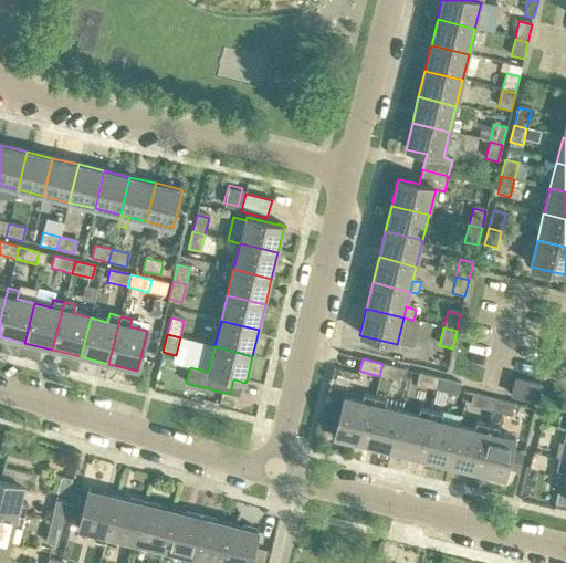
[(383,364),(379,376),(401,382),(404,369),(383,364)]
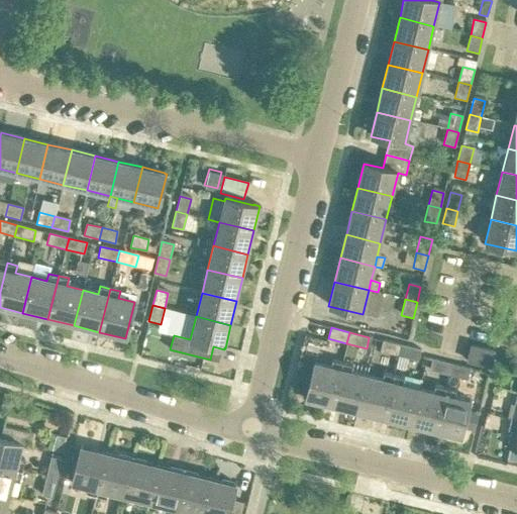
[(380,351),(398,356),(401,345),(382,340),(380,351)]
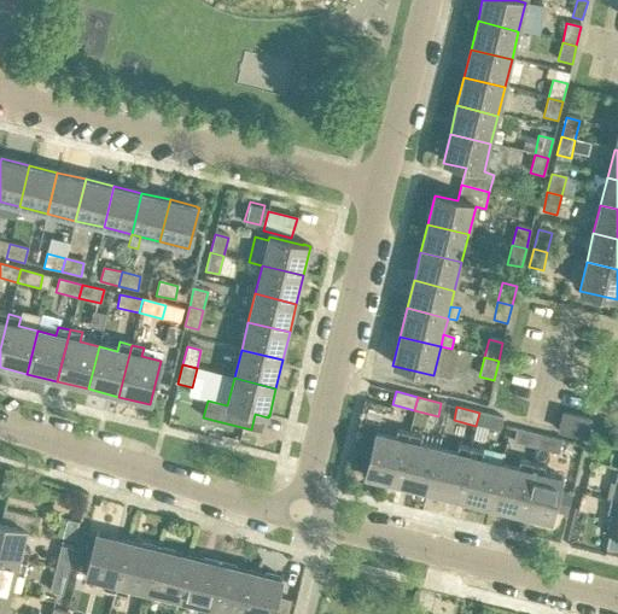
[(479,413),(476,426),(499,431),(502,419),(479,413)]
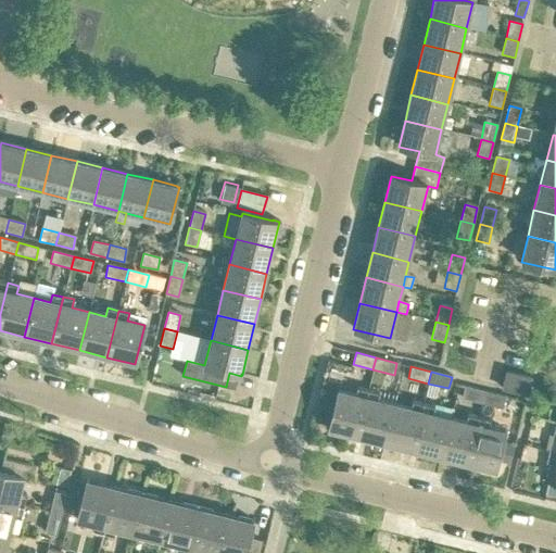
[(502,389),(527,396),(531,378),(506,372),(502,389)]
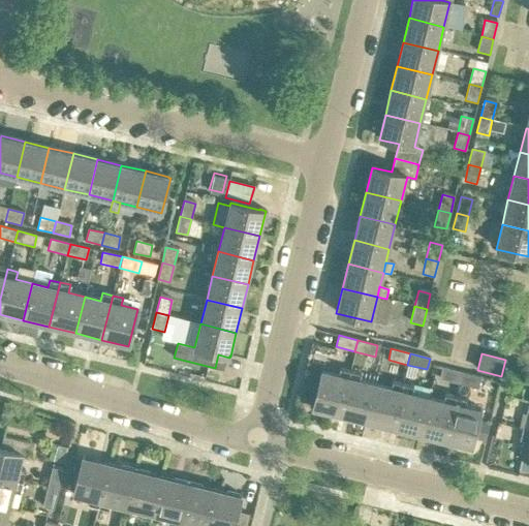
[(439,379),(459,383),(461,372),(442,368),(439,379)]
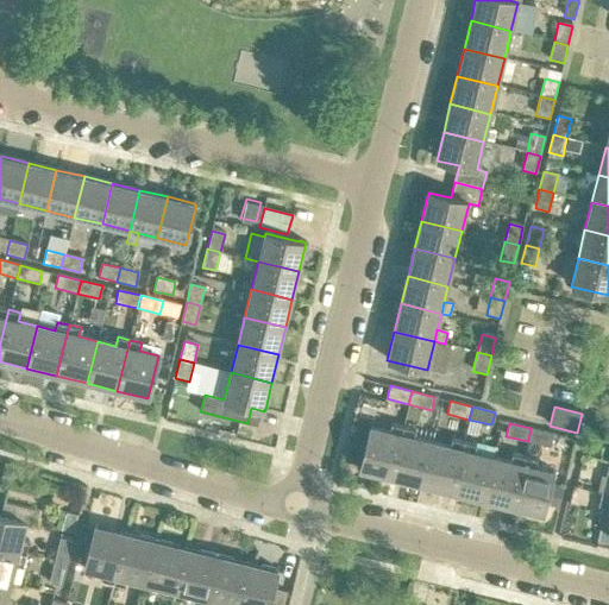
[(359,471),(390,478),(403,427),(391,424),(389,433),(370,428),(359,471)]
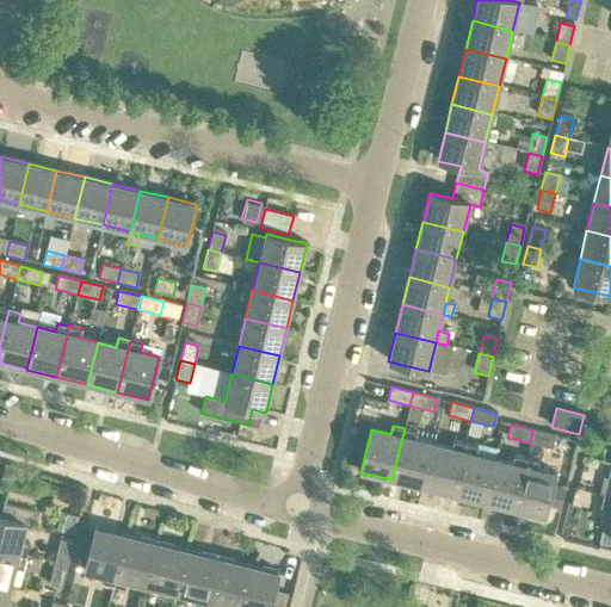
[(392,479),(423,487),(432,445),(414,440),(417,431),(405,428),(392,479)]
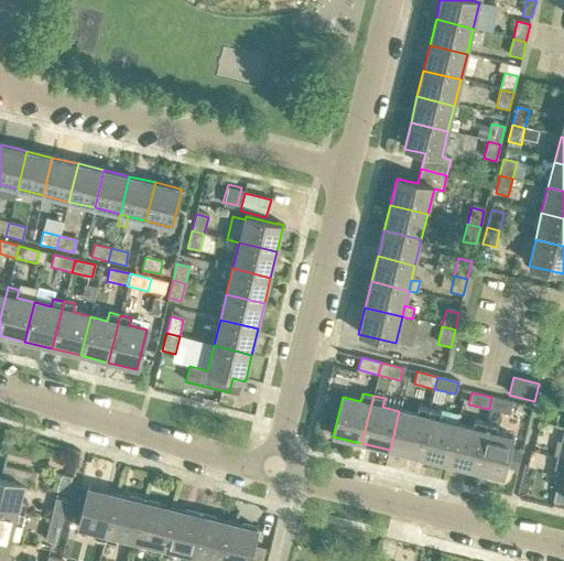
[(491,397),(489,409),(510,414),(513,402),(491,397)]
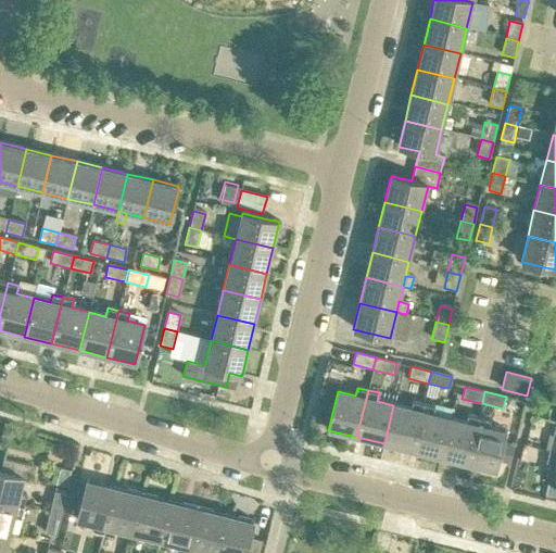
[(384,443),(412,451),(424,403),(413,401),(411,409),(393,405),(384,443)]
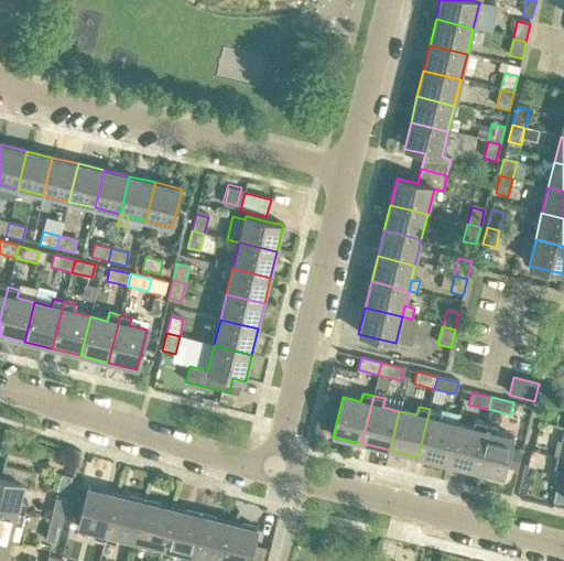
[(418,457),(445,464),(455,424),(438,420),(441,412),(430,409),(418,457)]
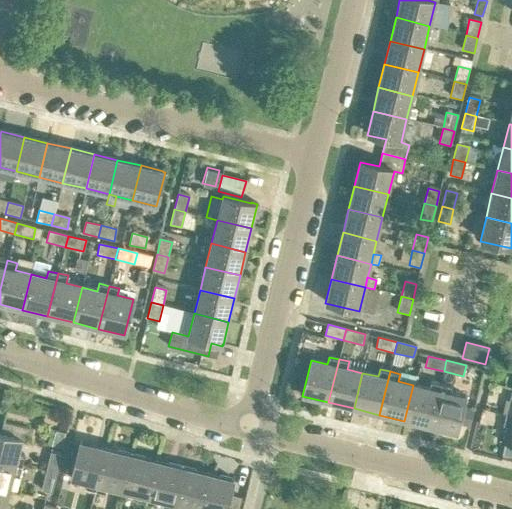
[(404,421),(430,427),(441,384),(431,382),(429,389),(413,385),(404,421)]
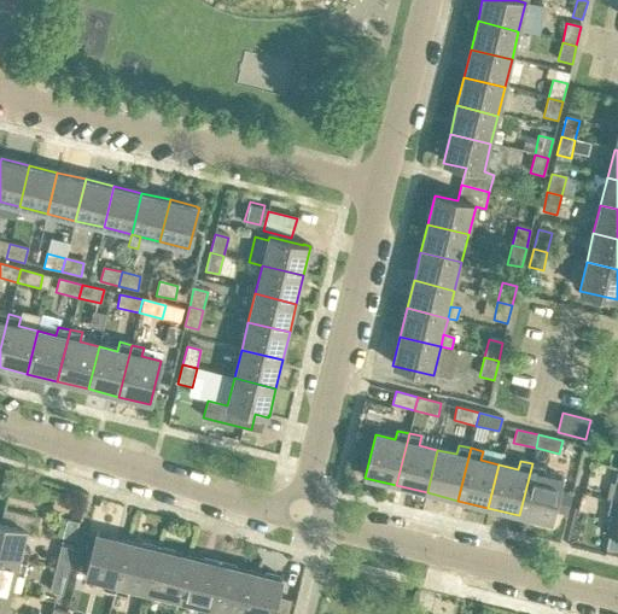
[(532,463),(519,515),(551,524),(561,480),(542,475),(544,466),(532,463)]
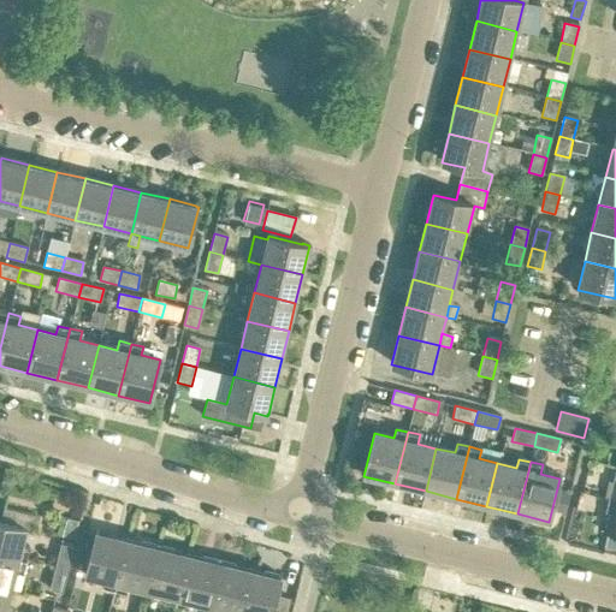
[(615,501),(608,500),(604,514),(610,515),(606,533),(608,533),(615,535),(615,501)]
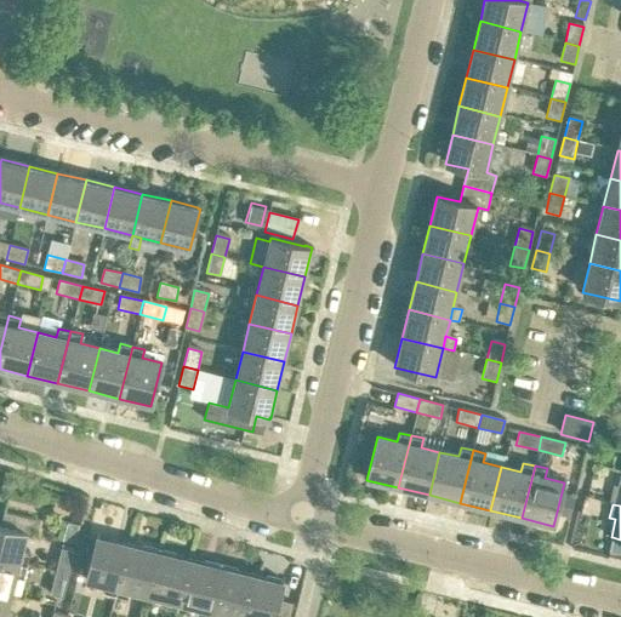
[(0,526),(0,559),(26,566),(29,554),(20,552),(24,533),(32,535),(35,520),(4,513),(0,526)]
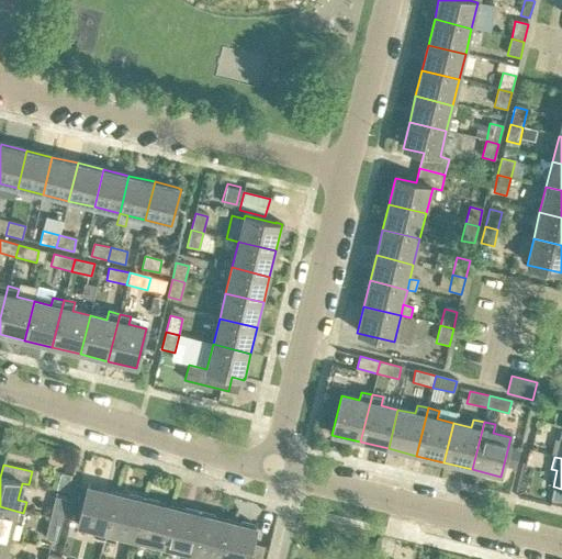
[(93,537),(104,539),(116,492),(88,485),(78,524),(96,528),(93,537)]
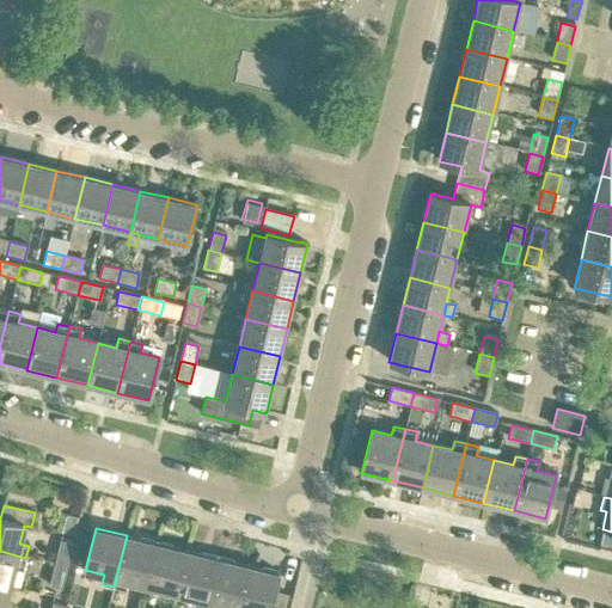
[(611,532),(604,529),(600,542),(611,545),(611,532)]
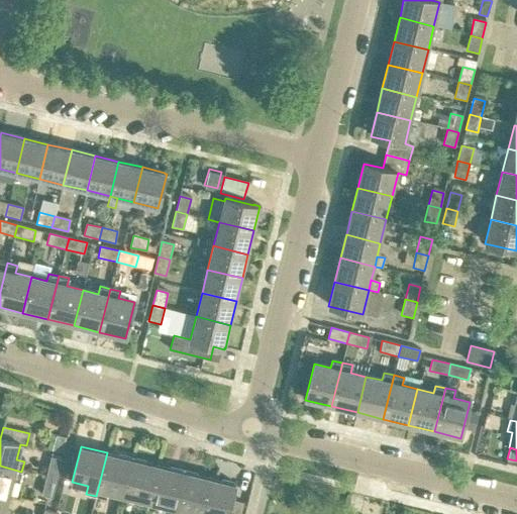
[(108,491),(123,495),(132,458),(107,452),(96,496),(106,498),(108,491)]
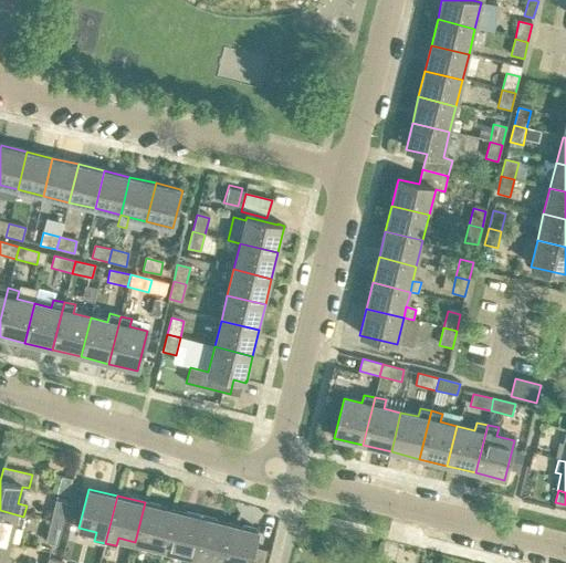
[(55,501),(51,522),(63,524),(67,504),(55,501)]
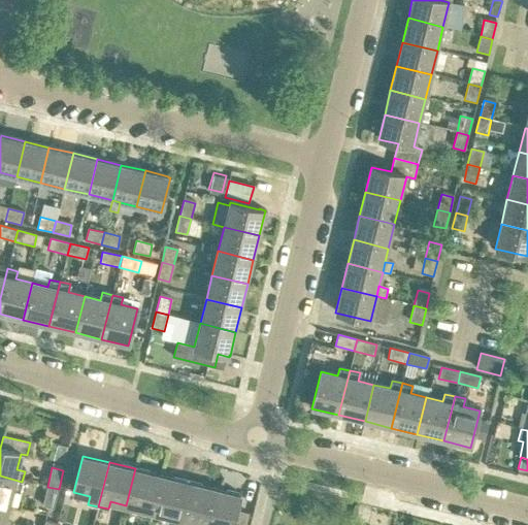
[(140,517),(151,520),(162,476),(135,468),(126,505),(142,510),(140,517)]
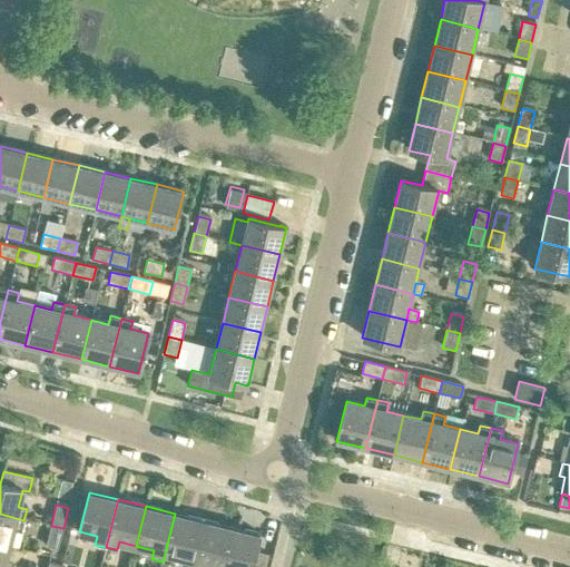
[(0,514),(0,544),(9,547),(12,529),(21,531),(23,520),(0,514)]
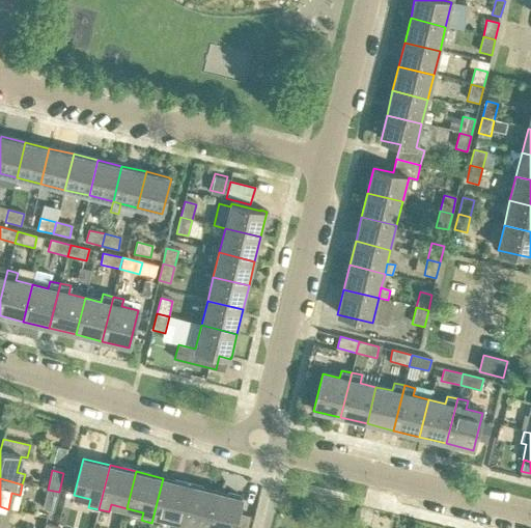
[(164,518),(179,521),(189,484),(163,478),(151,523),(162,525),(164,518)]
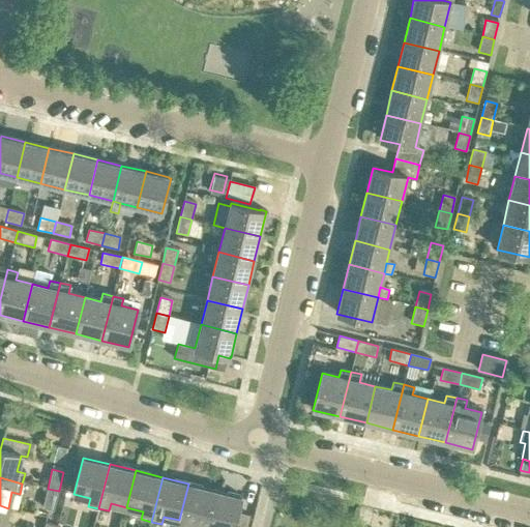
[(205,526),(214,490),(188,484),(179,520),(196,524),(195,526),(205,526)]
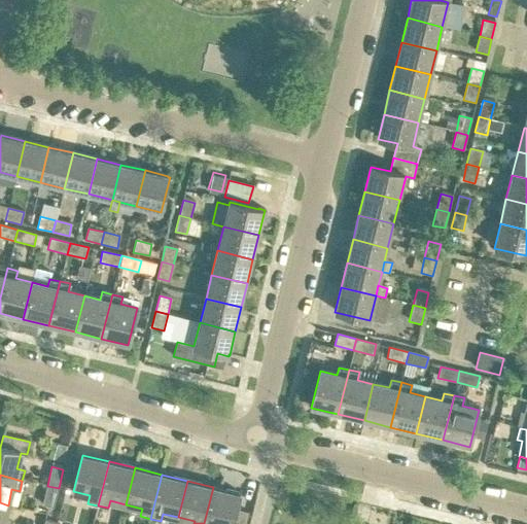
[(59,488),(47,486),(42,505),(54,508),(59,488)]
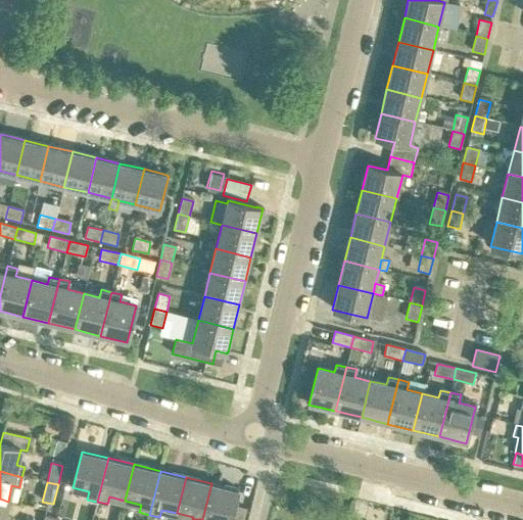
[(211,483),(202,519),(243,519),(246,509),(234,506),(238,490),(211,483)]
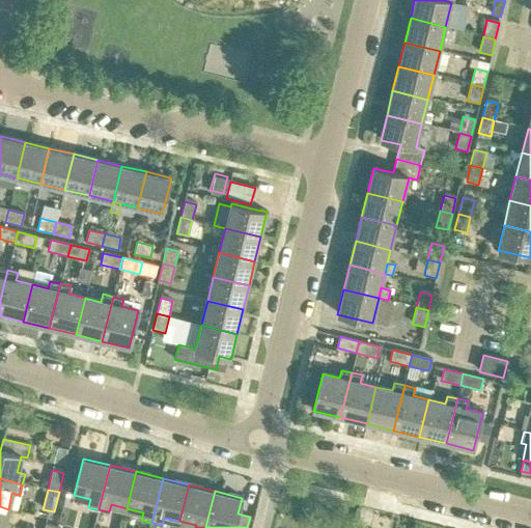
[(0,506),(0,527),(11,527),(4,525),(8,509),(0,506)]
